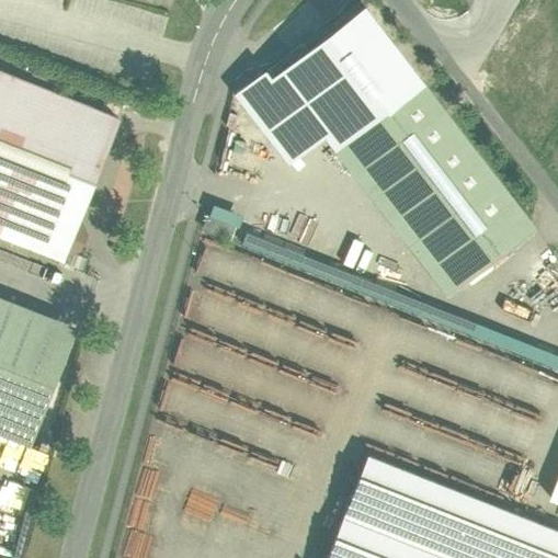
[(338,36),(321,49),(332,64),(339,58),(345,67),(355,58),(338,36)]
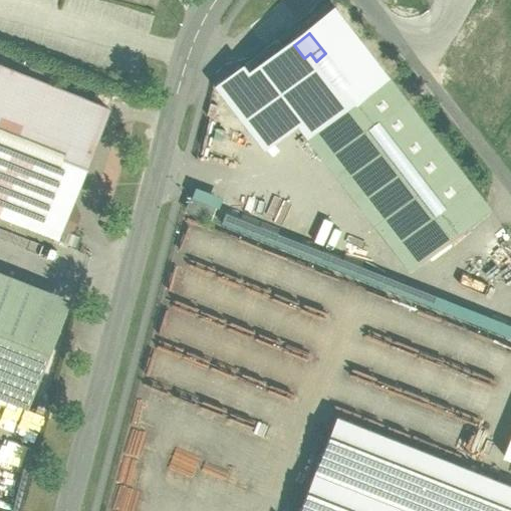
[(269,110),(316,74),(304,58),(294,45),(247,81),(269,110)]
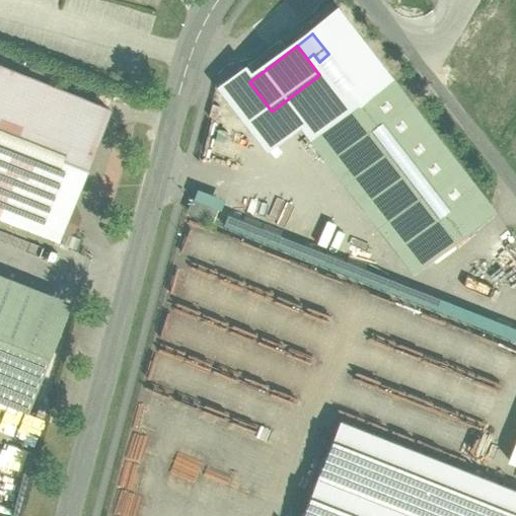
[(111,113),(0,68),(0,222),(58,245),(111,113)]
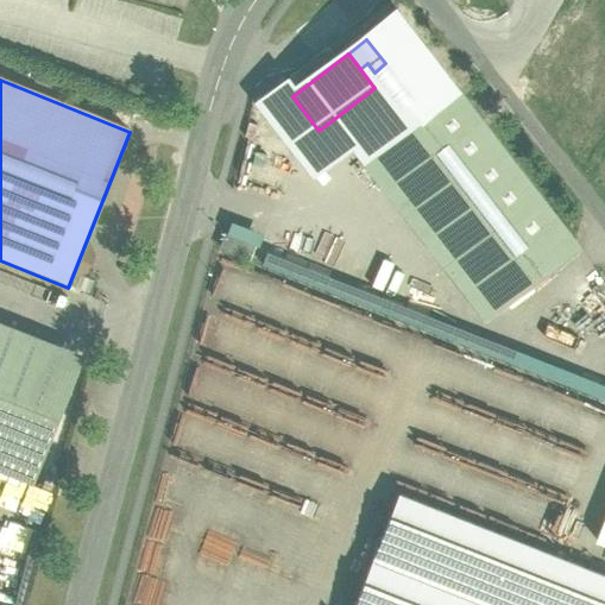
[(583,247),(458,87),(363,161),(487,321),(583,247)]
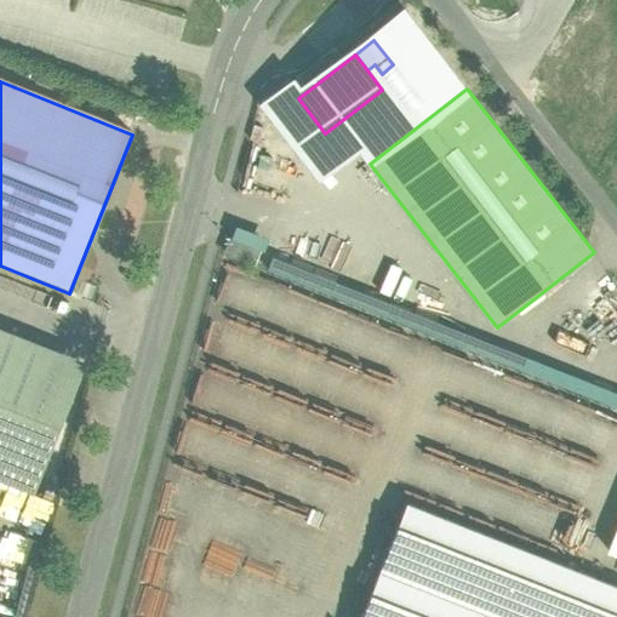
[(220,255),(251,266),(261,239),(228,228),(220,255)]
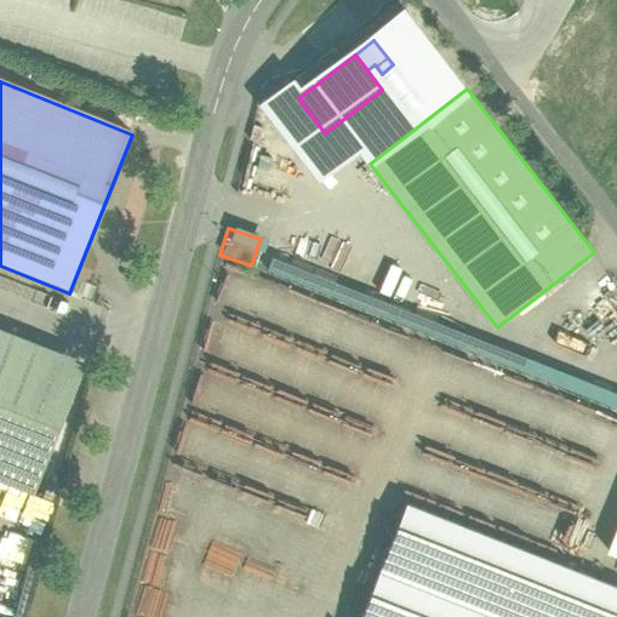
[(75,370),(0,341),(0,467),(32,480),(75,370)]
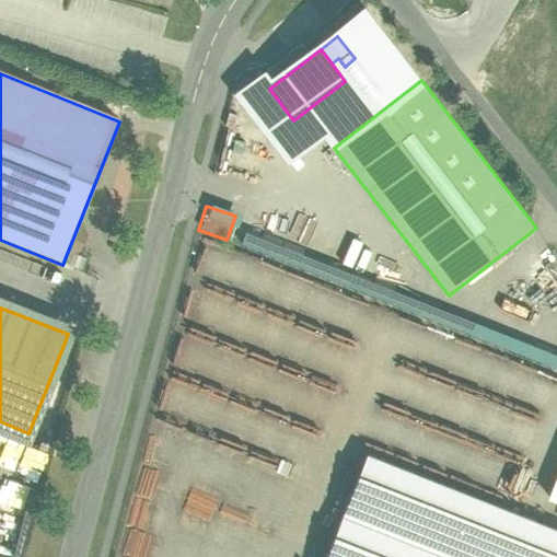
[(556,530),(369,454),(327,556),(556,556),(556,530)]
